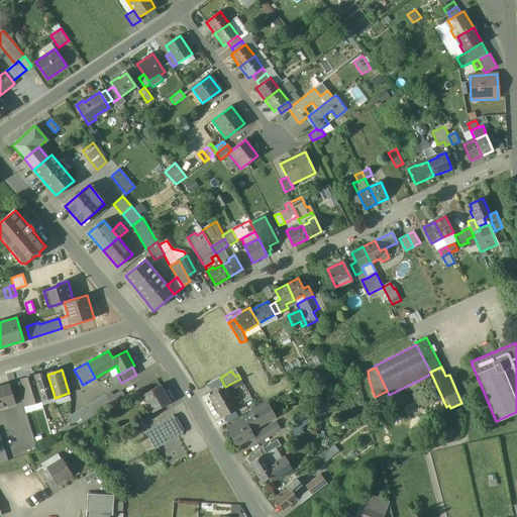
[(46,373),(34,377),(40,398),(54,394),(47,375),(46,373)]
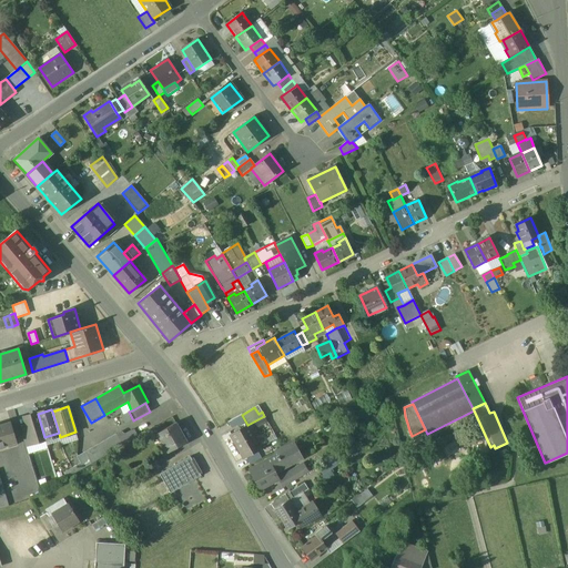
[(38,414),(24,417),(27,428),(31,442),(32,442),(44,437),(38,414)]
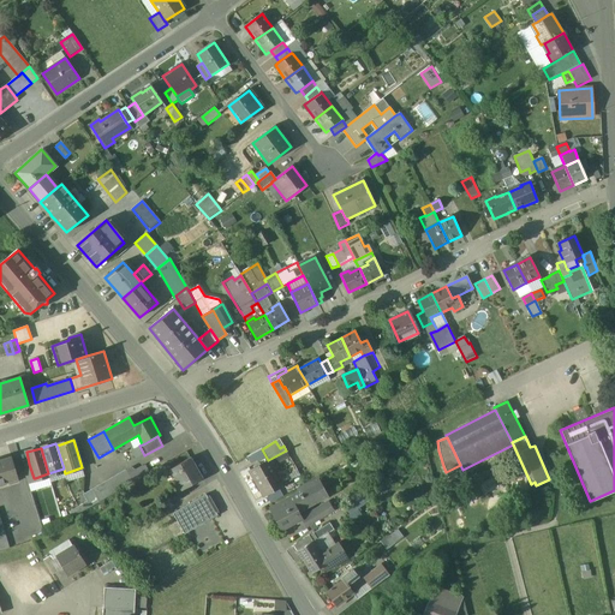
[(12,457),(0,460),(0,484),(18,479),(12,457)]
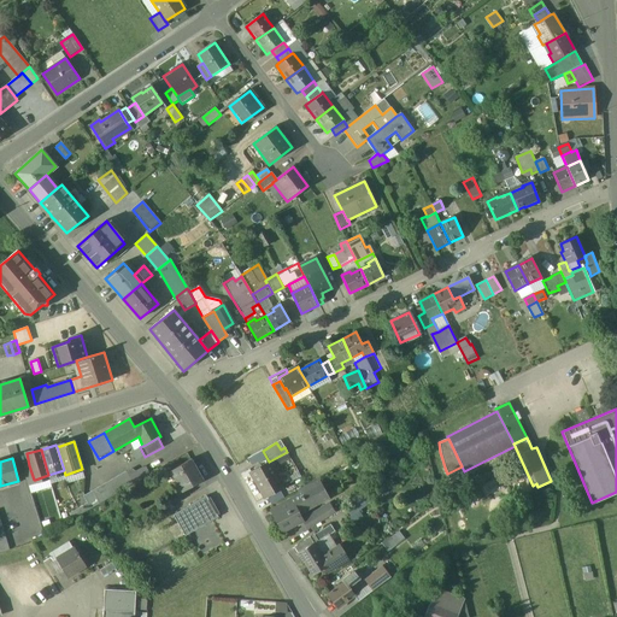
[(192,459),(171,471),(182,492),(203,480),(192,459)]
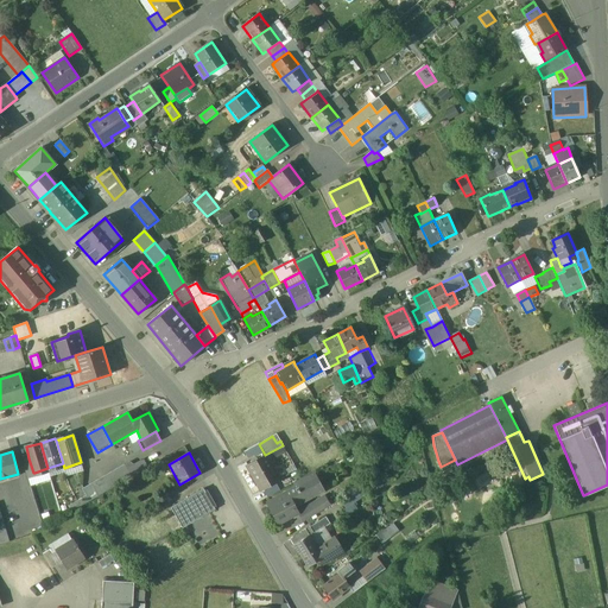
[(265,455),(247,466),(260,491),(279,480),(265,455)]
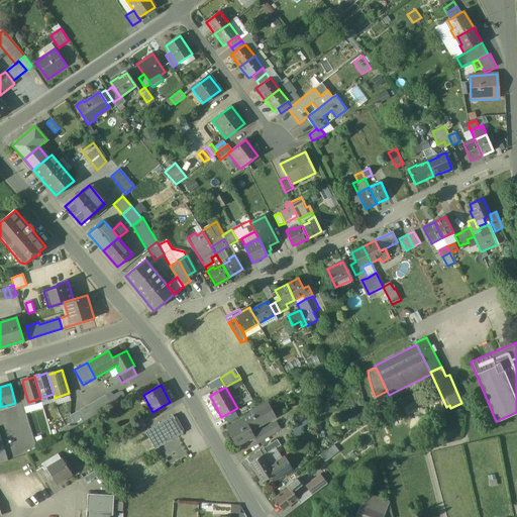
[(24,390),(19,392),(23,407),(29,405),(29,402),(28,402),(24,390)]
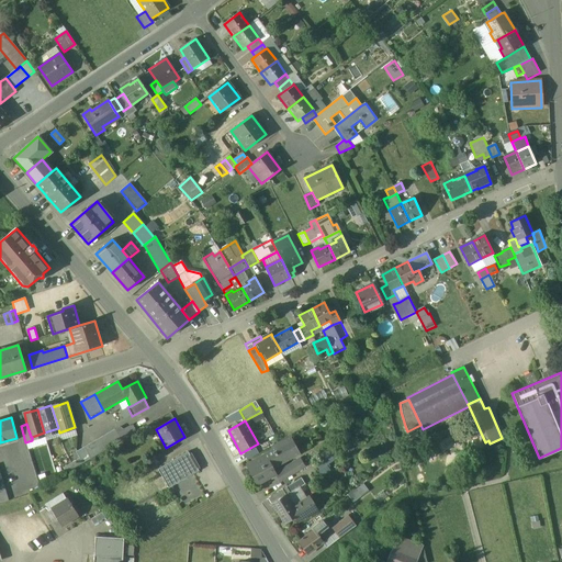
[(115,429),(85,447),(91,458),(122,440),(115,429)]
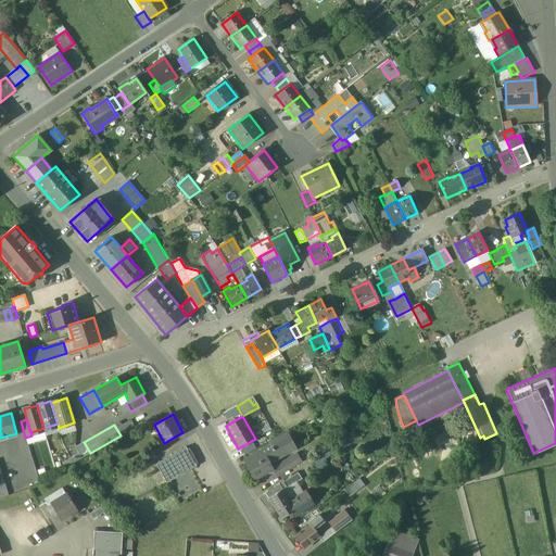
[(269,445),(250,456),(251,458),(245,462),(254,478),(272,469),(268,462),(291,450),(286,439),(290,438),(289,436),(270,446),(269,445)]
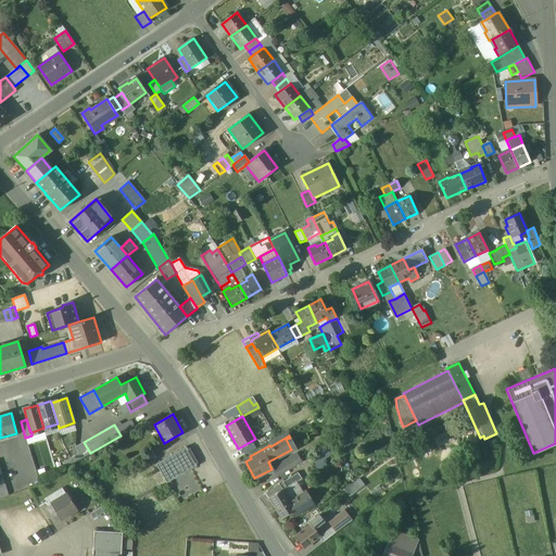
[(84,442),(75,446),(81,458),(90,453),(84,442)]
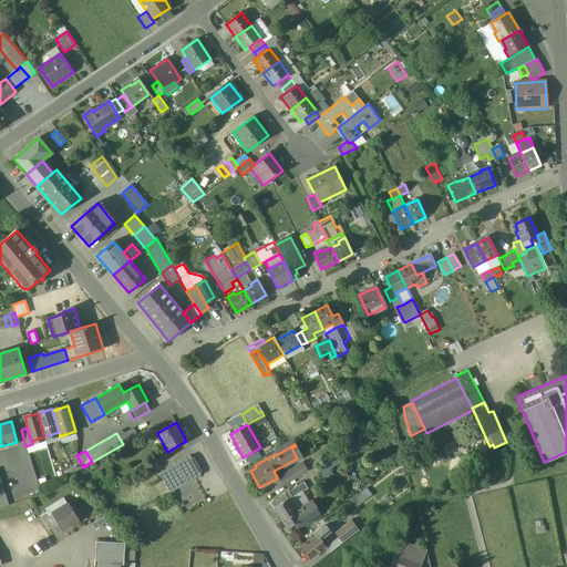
[(189,456),(160,473),(171,493),(202,475),(200,474),(202,472),(198,465),(195,465),(193,462),(194,459),(194,457),(191,456),(189,456)]
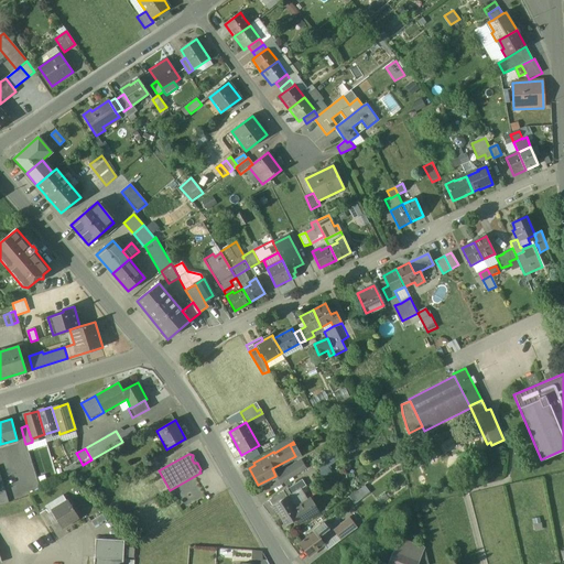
[(329,454),(313,465),(317,473),(335,462),(329,454)]
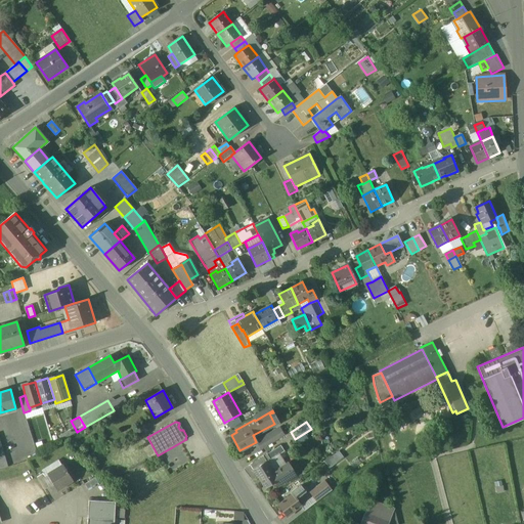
[(144,424),(133,430),(136,436),(147,429),(144,424)]
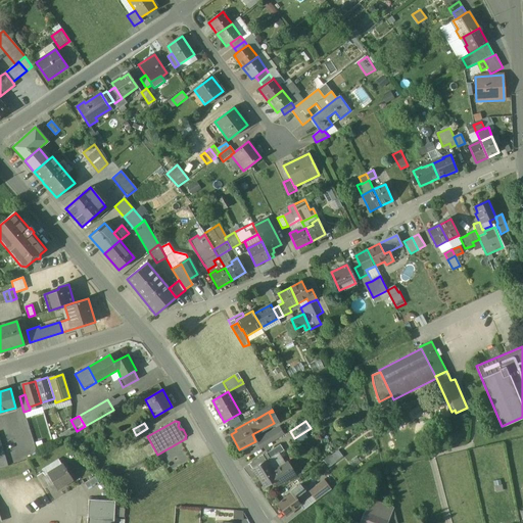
[(68,434),(63,424),(58,427),(62,433),(64,436),(68,434)]
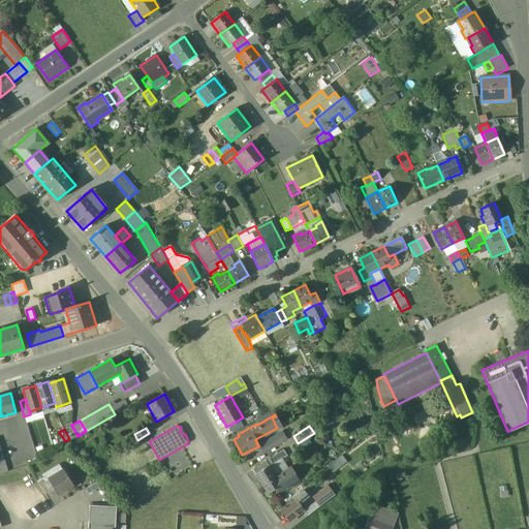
[(59,432),(53,435),(57,442),(63,438),(59,432)]
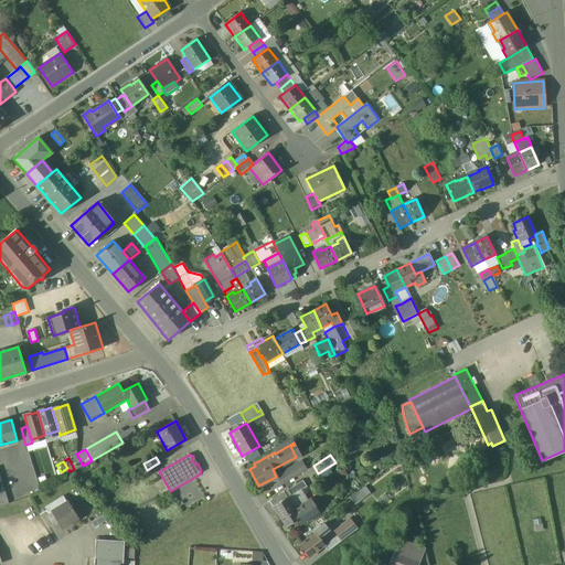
[(295,465),(278,475),(284,483),(300,472),(295,465)]
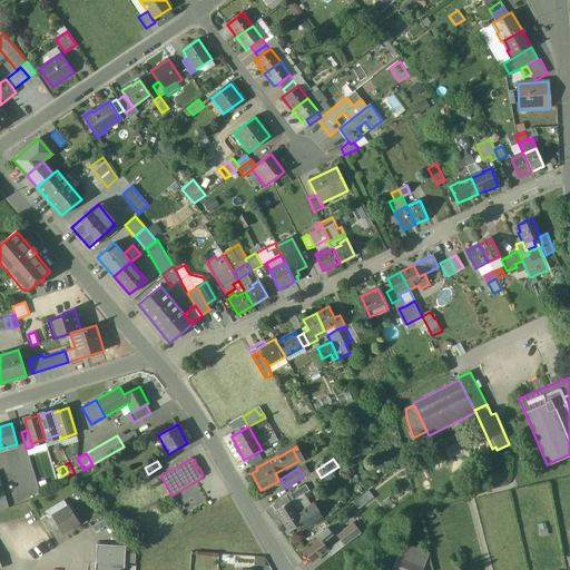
[(304,484),(290,494),(294,501),(308,491),(304,484)]
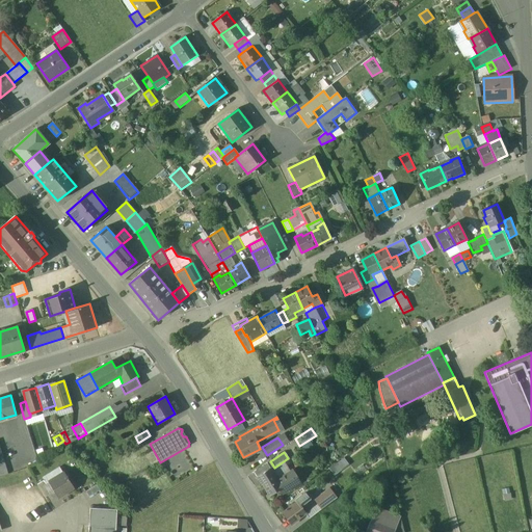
[(329,467),(334,474),(349,463),(345,456),(329,467)]
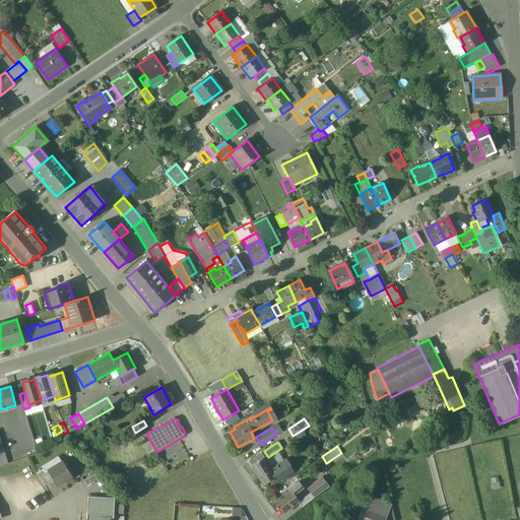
[(264,451),(261,453),(261,452),(248,461),(251,466),(264,458),(265,459),(268,457),(264,451)]
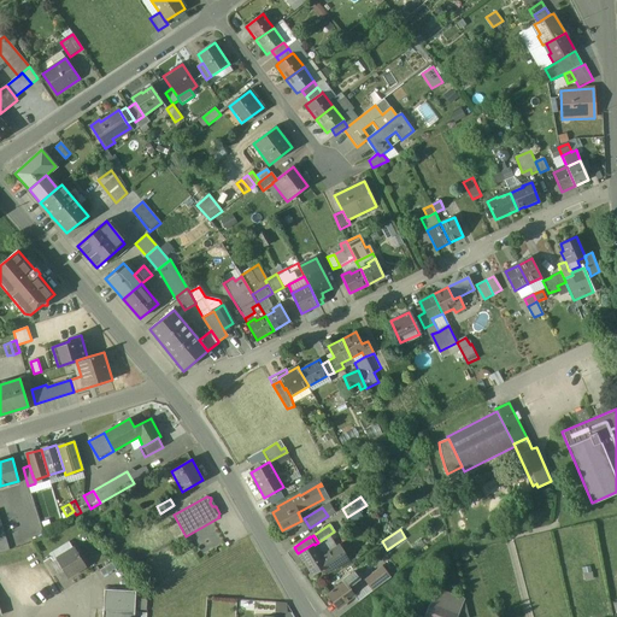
[(315,545),(313,544),(298,553),(312,575),(324,568),(328,565),(322,557),(315,545)]
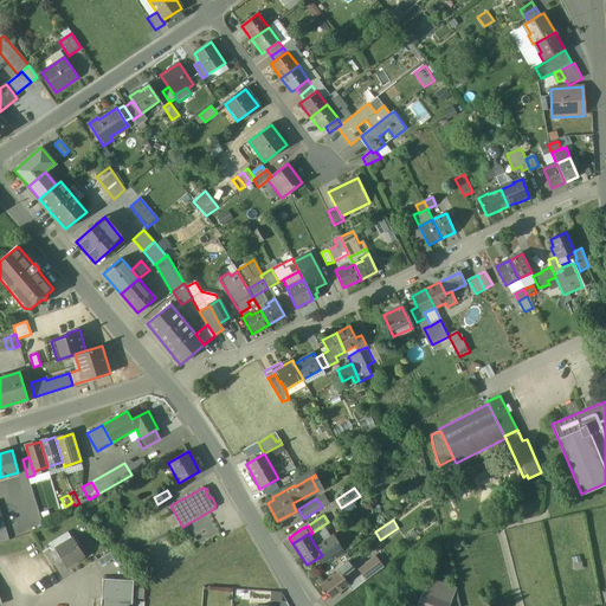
[(333,536),(316,547),(322,555),(318,558),(321,562),(342,549),(333,536)]
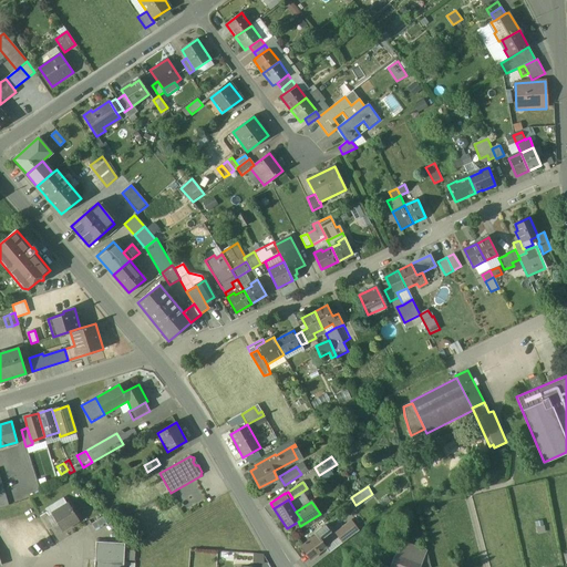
[(49,515),(54,524),(57,522),(62,531),(80,521),(69,503),(49,515)]
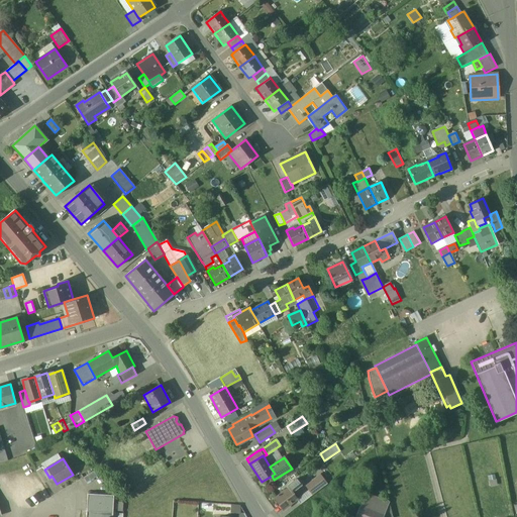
[(44,470),(42,467),(36,471),(43,482),(49,478),(44,470)]
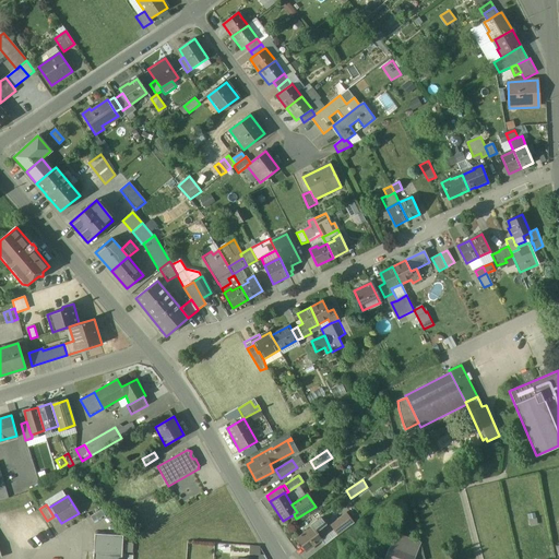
[(102,510),(91,516),(94,522),(106,515),(102,510)]
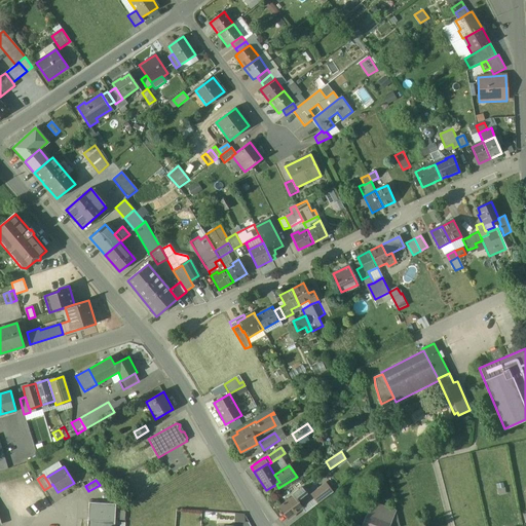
[(326,482),(311,493),(314,498),(318,503),(333,492),(326,482)]
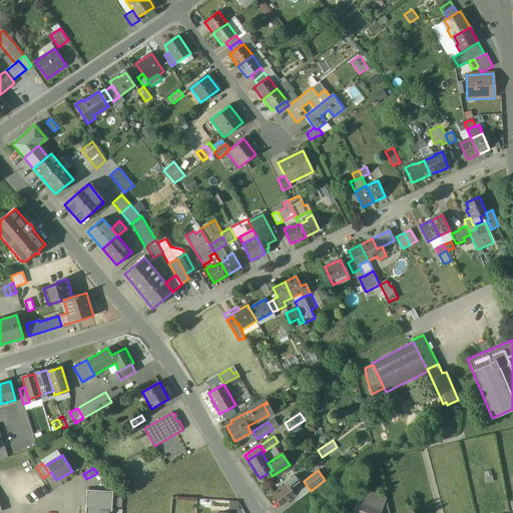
[(294,475),(285,481),(287,484),(290,487),(299,480),(294,475)]
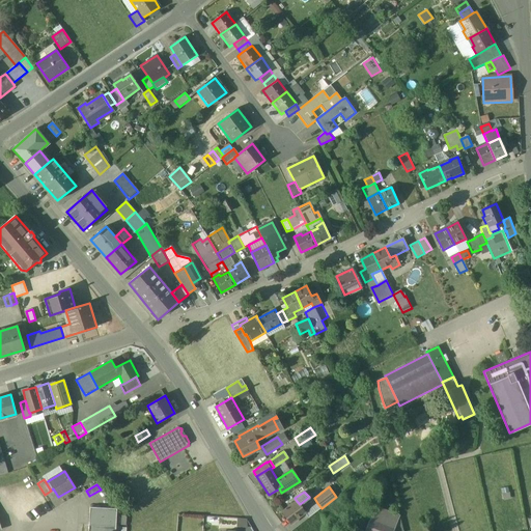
[(297,501),(282,511),(291,523),(305,512),(300,504),(297,501)]
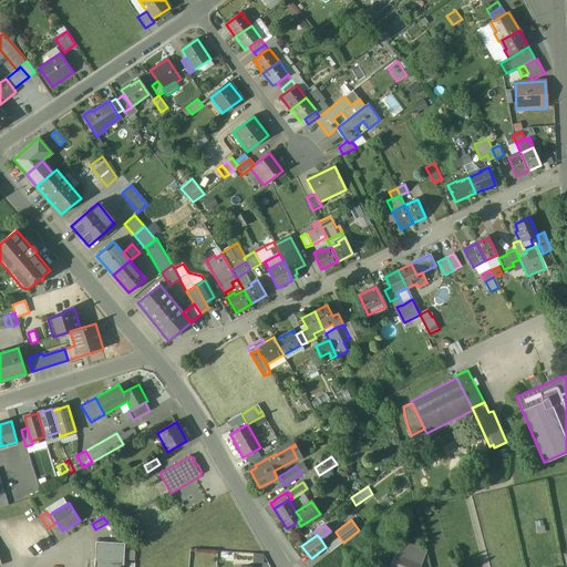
[(339,537),(326,547),(330,553),(343,543),(339,537)]
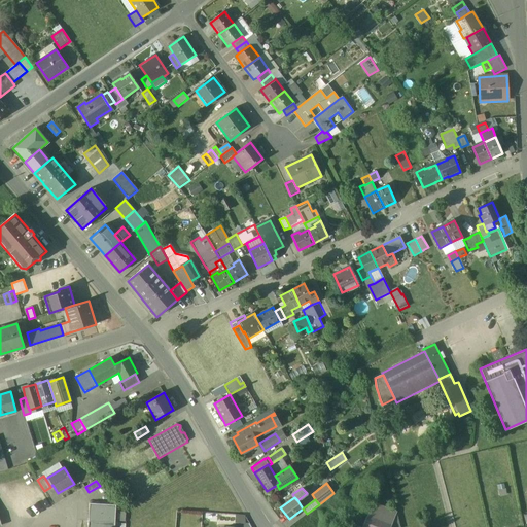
[(390,510),(373,502),(362,526),(390,526),(391,525),(396,513),(390,510)]
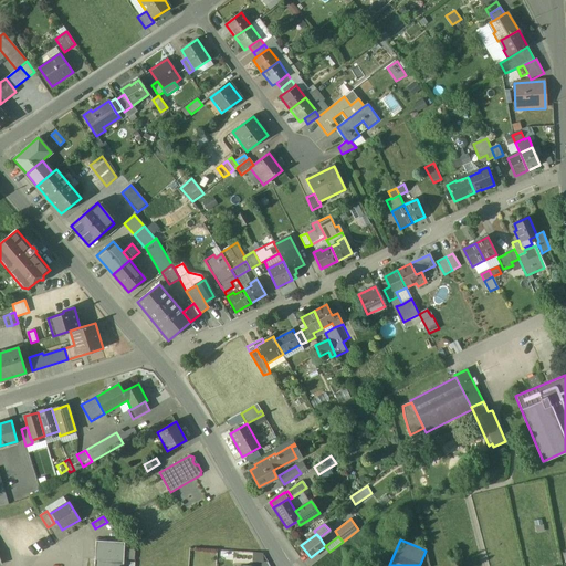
[(125,542),(96,541),(95,561),(124,562),(125,542)]
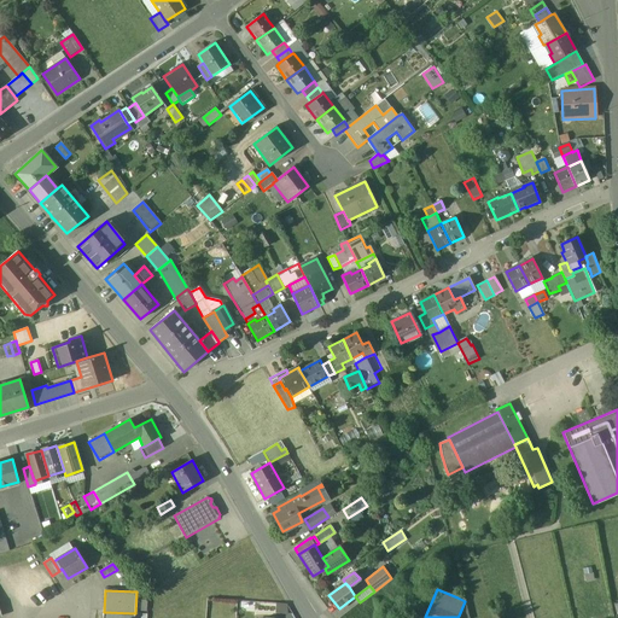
[(464,617),(468,617),(465,601),(459,616),(464,617)]
